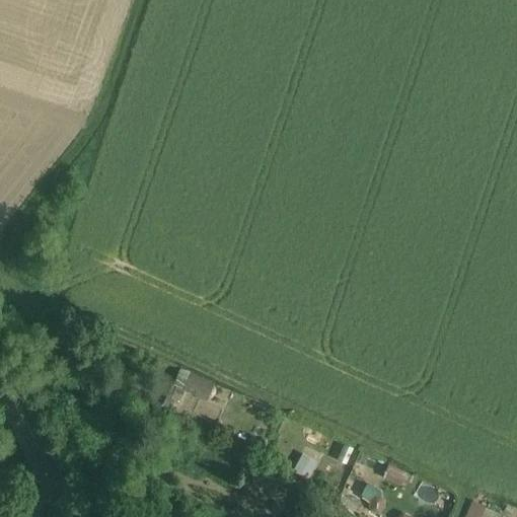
[(190,372),(181,390),(207,401),(215,384),(190,372)]
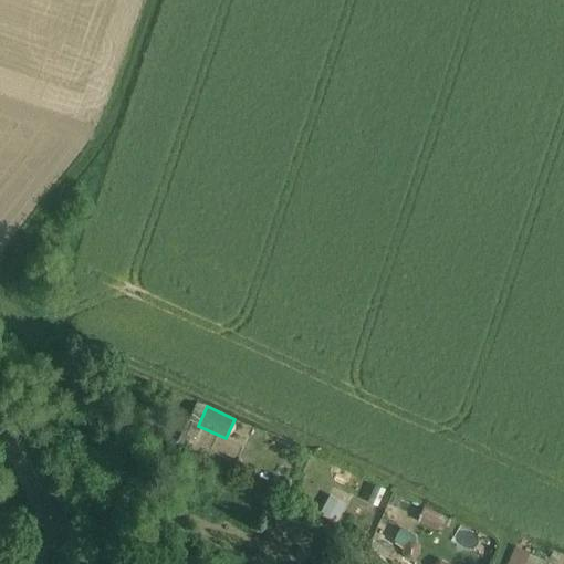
[(215,452),(221,439),(197,427),(190,440),(215,452)]
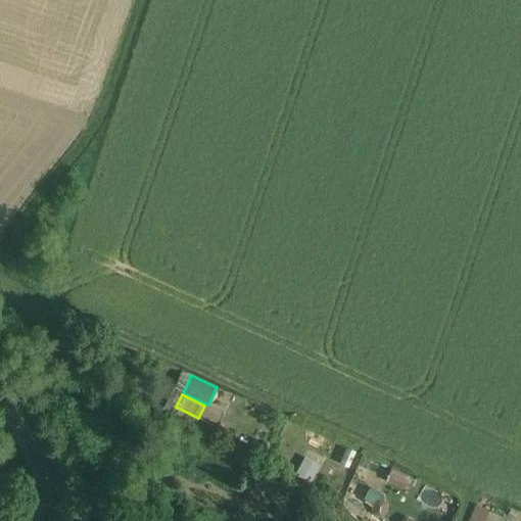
[(413,476),(387,464),(380,478),(407,490),(413,476)]
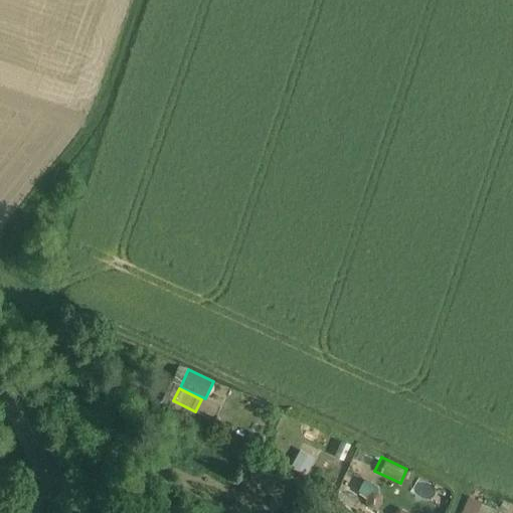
[(279,484),(257,470),(248,482),(271,496),(279,484)]
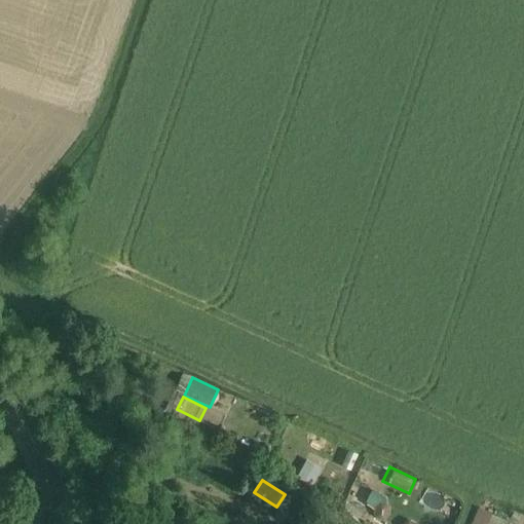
[(504,523),(477,511),(471,523),(504,523)]
